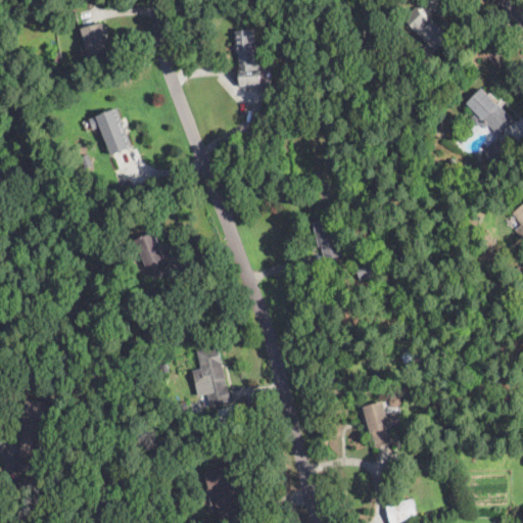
[(444,42),(434,53),(402,20),(417,6),(447,39),(444,42)]
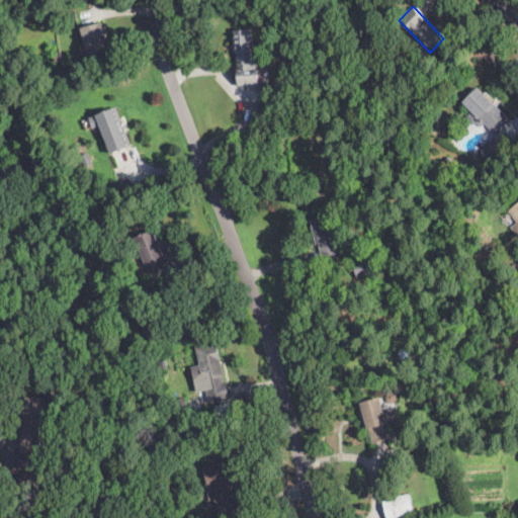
[(107,51),(88,56),(81,27),(99,22),(102,21),(107,41),(105,42),(107,51)]
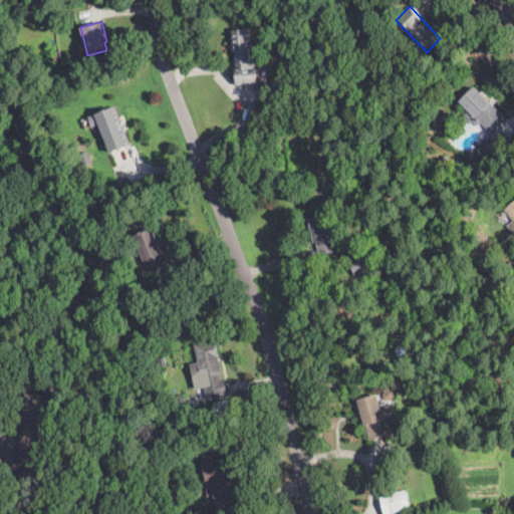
[(250,39),(250,42),(259,42),(259,51),(248,52),(249,60),(255,59),(256,70),(268,69),(268,77),(257,78),(257,83),(237,84),(235,65),(237,65),(236,51),(233,52),(232,31),(250,30),(250,39)]
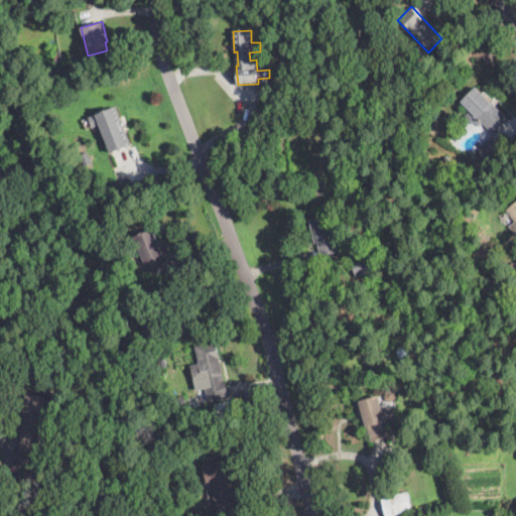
[(58,62),(55,62),(53,51),(61,50),(62,61),(58,62)]
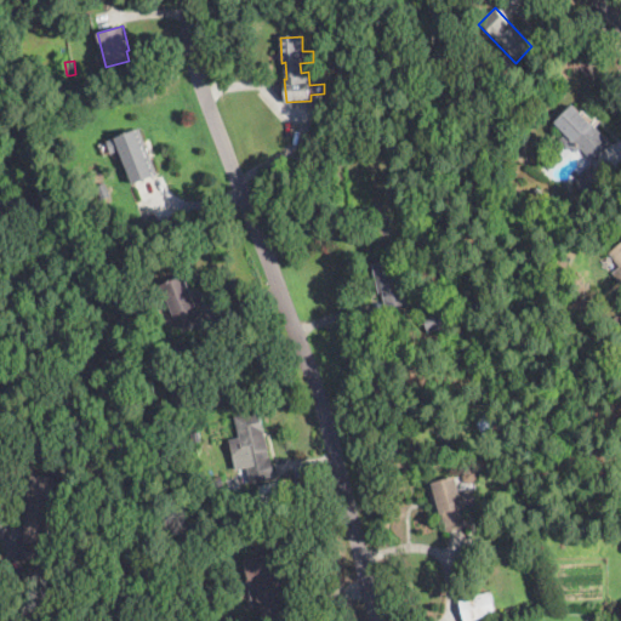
[(485,96),(479,102),(474,96),(480,90),(485,96)]
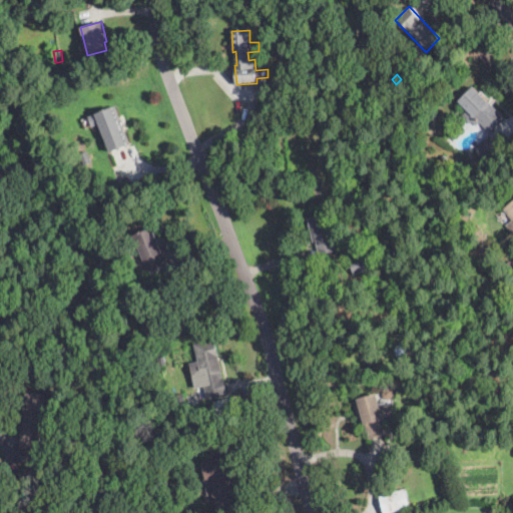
[(501,113),(504,117),(505,117),(490,132),(475,116),(469,123),(461,115),(466,111),(457,102),(474,86),(501,113)]
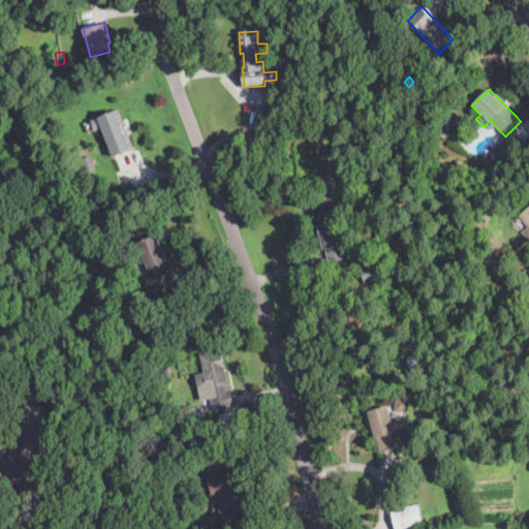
[(125,123),(128,130),(135,148),(113,157),(102,128),(95,130),(92,120),(120,109),(125,123)]
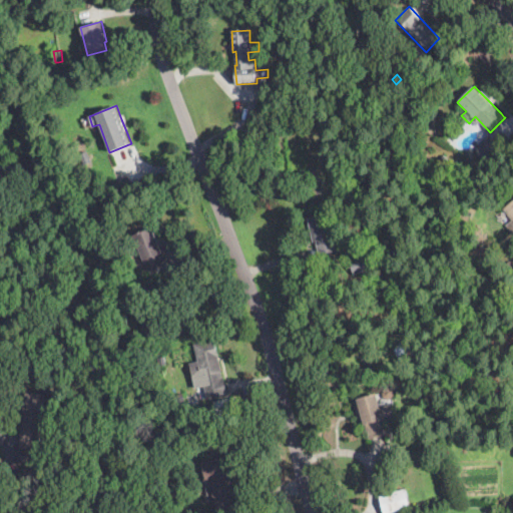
[(487,161),(485,163),(473,150),(487,136),(500,148),(487,161)]
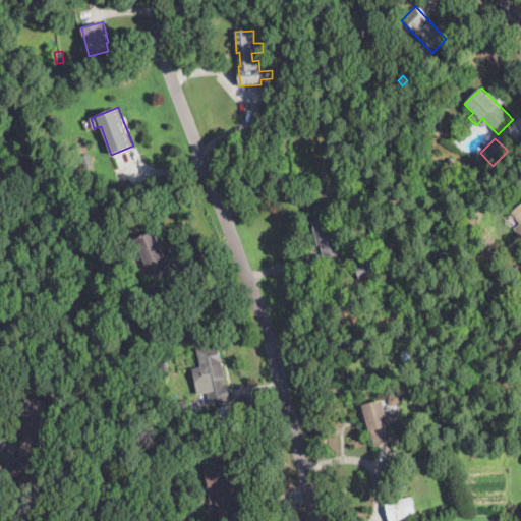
[(96,167),(87,170),(81,157),(88,154),(91,153),(96,167)]
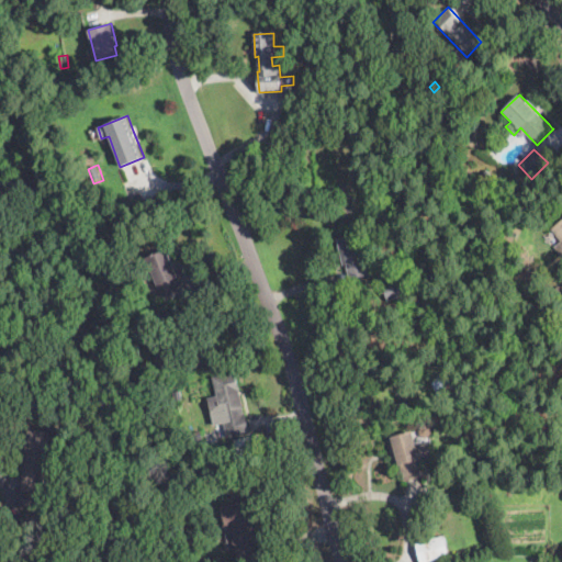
[(485,183),(483,186),(476,179),(487,169),(493,177),(485,183)]
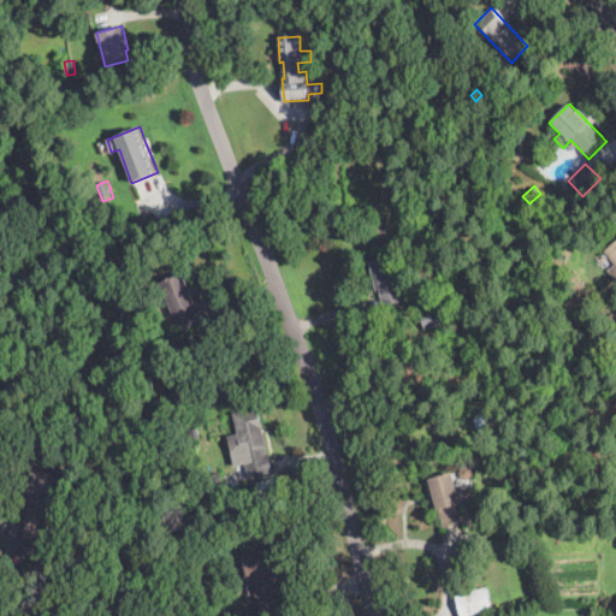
[(590,242),(587,253),(580,252),(582,241),(590,242)]
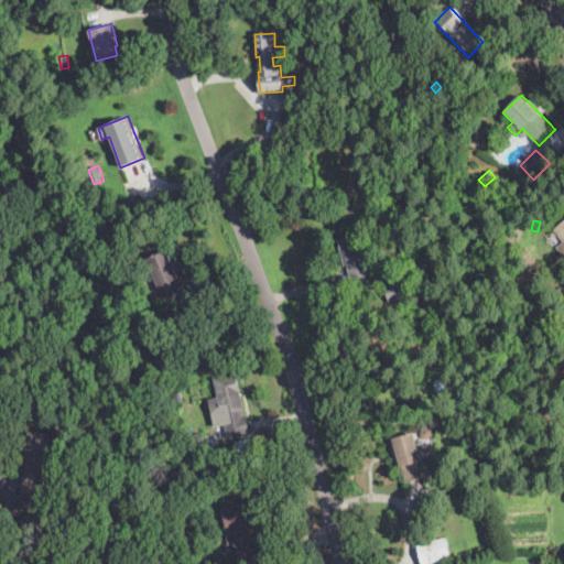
[(563,258),(555,248),(563,241),(554,229),(563,220),(563,258)]
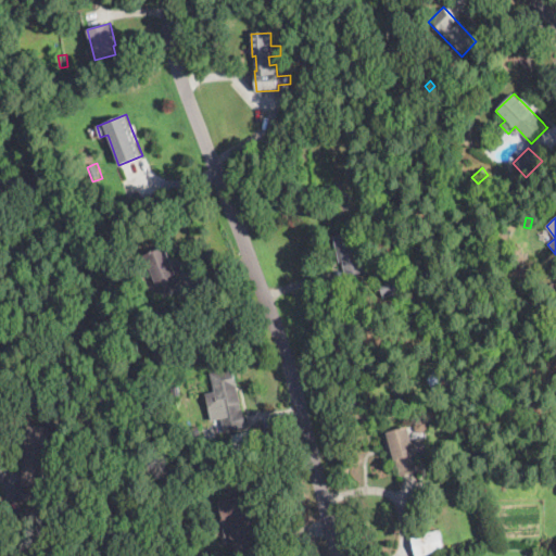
[(554,237),(548,241),(540,230),(545,226),(554,237)]
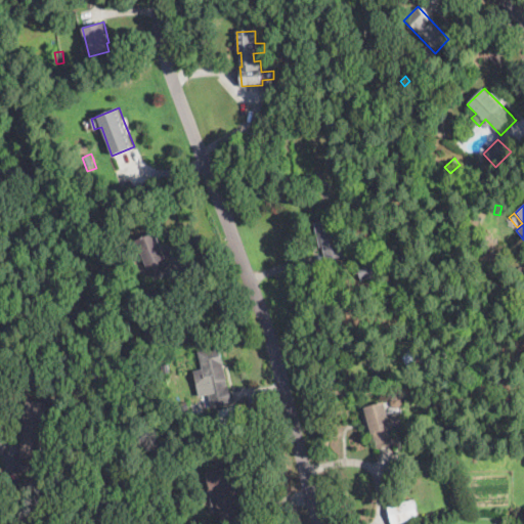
[(335,220),(336,225),(343,224),(346,235),(339,237),(344,256),(323,261),(315,225),(314,221),(334,217),(335,220)]
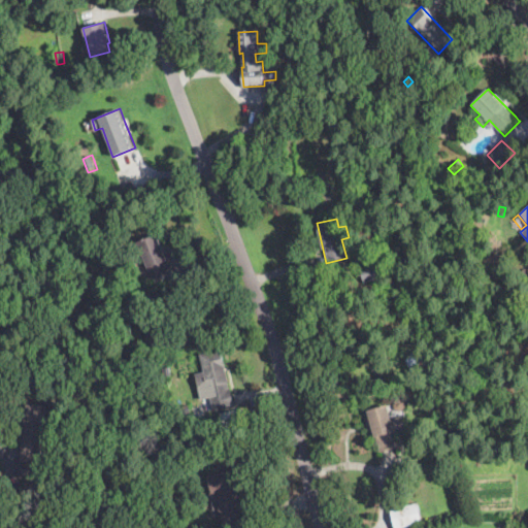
[(155,273),(151,275),(138,241),(157,234),(170,268),(155,273)]
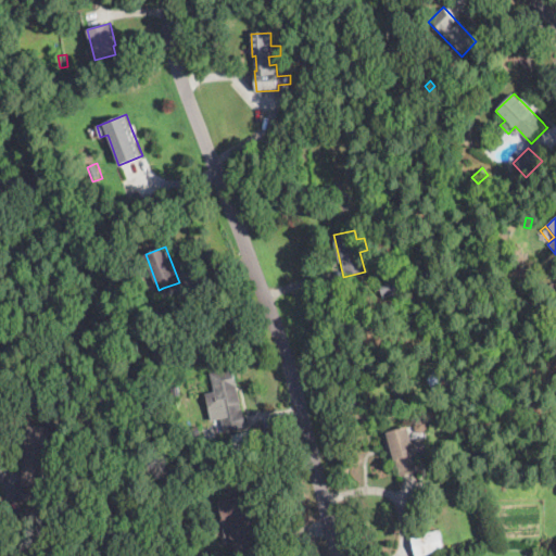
[(403,292),(383,298),(378,280),(399,275),(403,292)]
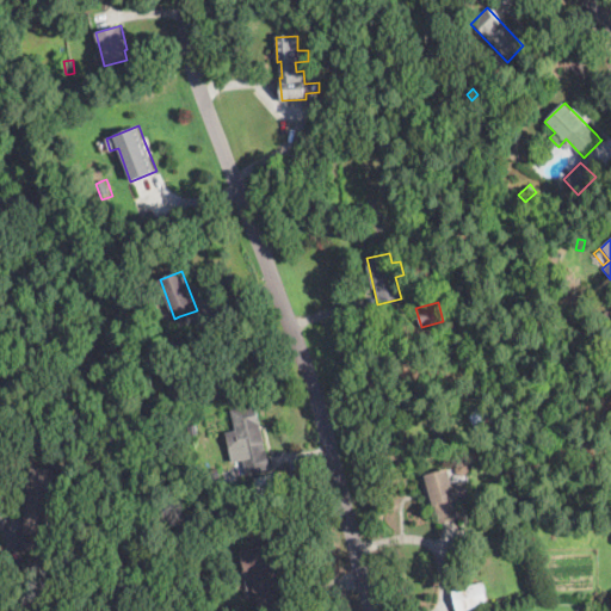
[(434,332),(434,333),(443,333),(443,343),(427,344),(426,332),(434,332)]
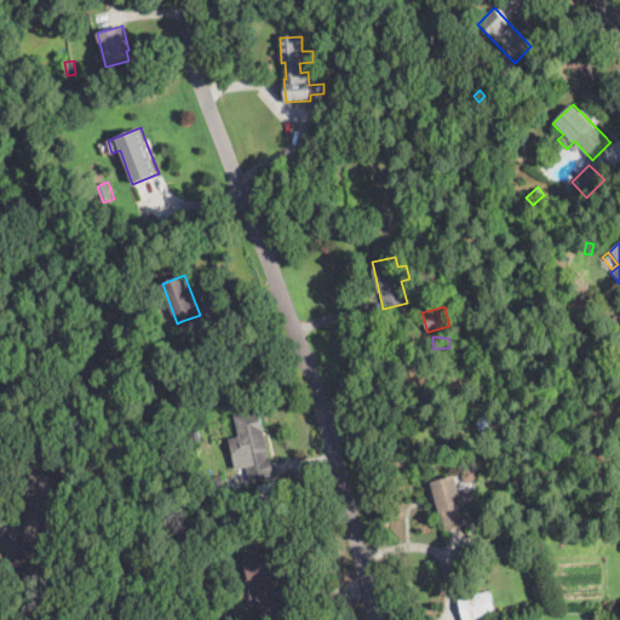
[(179,378),(168,382),(165,371),(176,367),(179,378)]
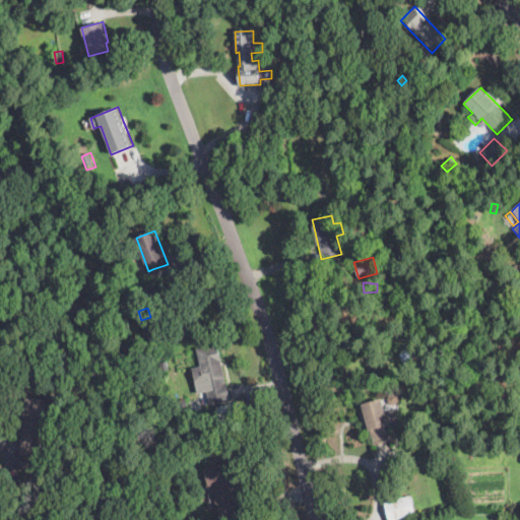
[(218,351),(220,361),(225,381),(226,381),(231,399),(210,403),(205,381),(196,383),(194,374),(192,368),(201,366),(197,348),(216,343),(218,351)]
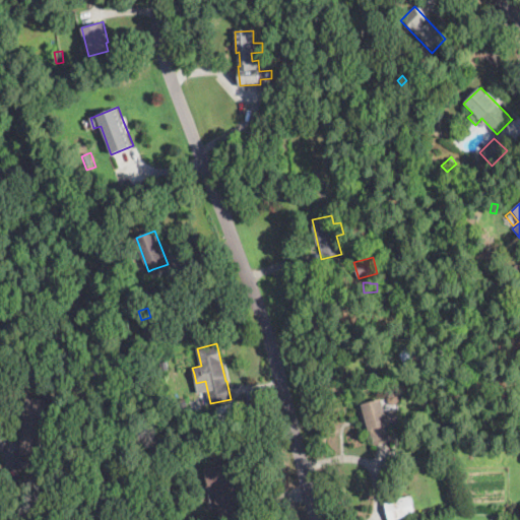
[(393,397),(394,401),(395,406),(384,409),(385,413),(398,409),(402,421),(389,426),(392,439),(375,445),(370,430),(366,432),(358,405),(381,398),(382,400),(393,397)]
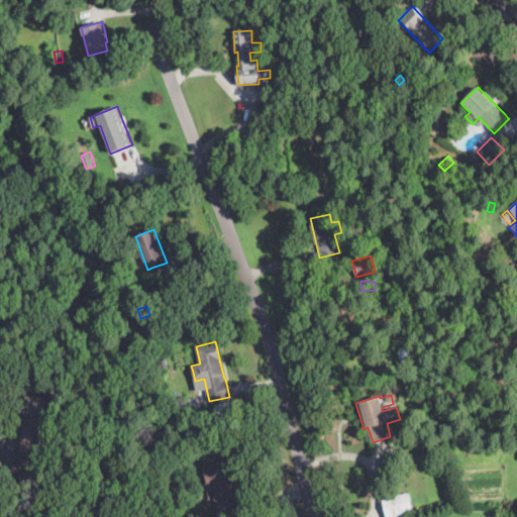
[(188,411),(180,412),(178,402),(186,400),(188,411)]
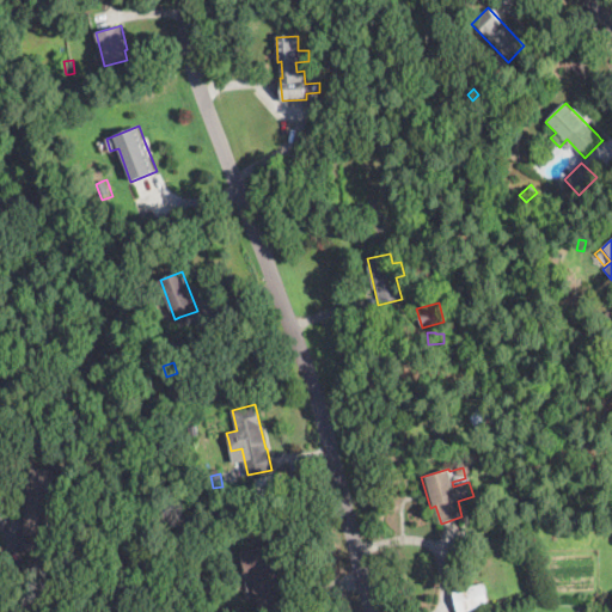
[(274,565),(279,585),(279,587),(286,585),(291,606),(264,611),(258,611),(250,571),(245,571),(240,551),(274,543),(279,564),(274,565)]
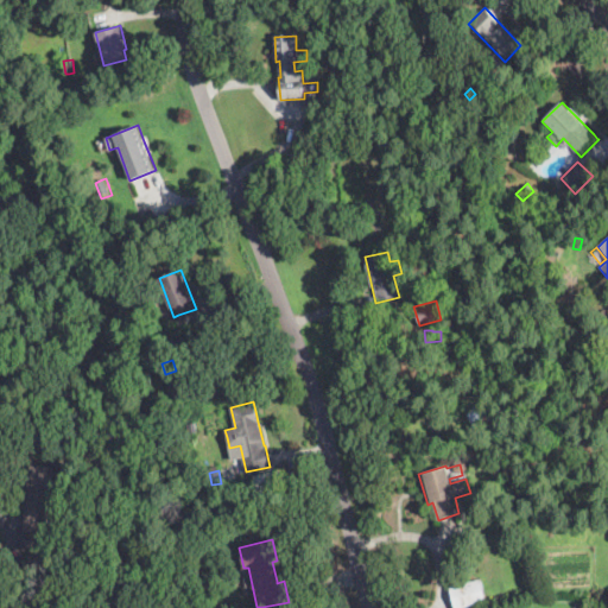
[(73,550),(69,562),(61,559),(65,548),(73,550)]
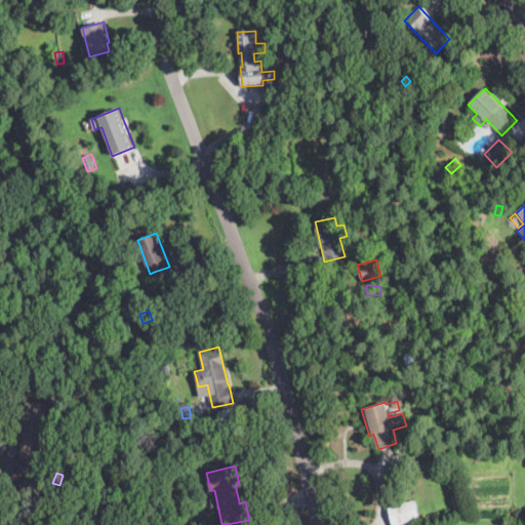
[(46,503),(41,511),(32,503),(37,496),(46,503)]
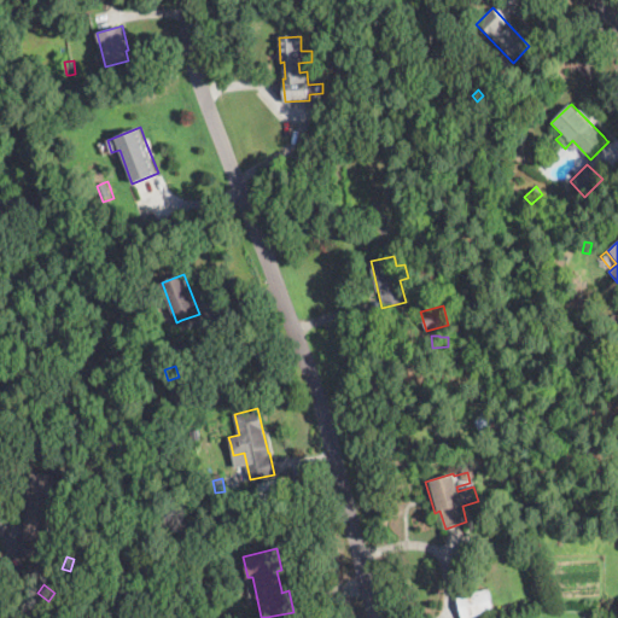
[(470,617),(460,617),(455,598),(488,589),(494,612),(470,617)]
